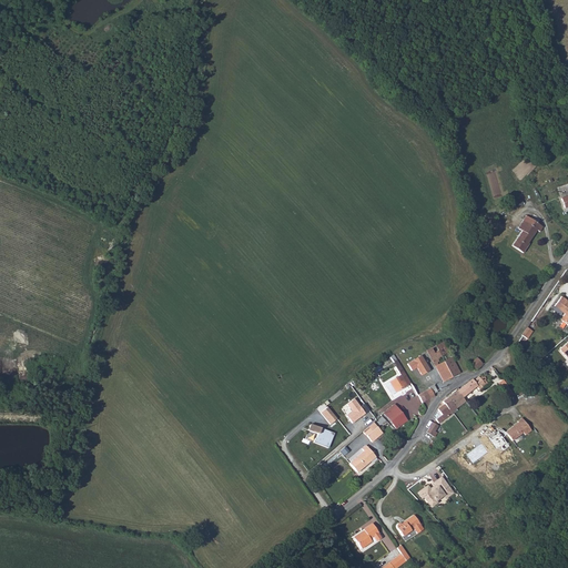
[(514,245),(525,253),(528,247),(527,246),(538,230),(540,232),(544,227),(527,215),(518,230),(523,233),(514,245)]
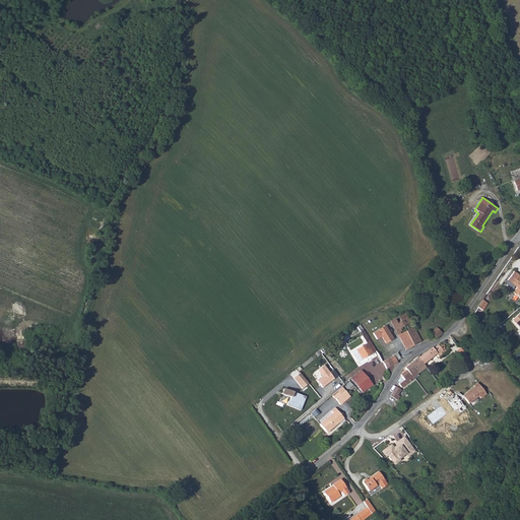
[(519,296),(519,279),(513,273),(505,281),(513,290),(509,295),(516,301),(519,296)]
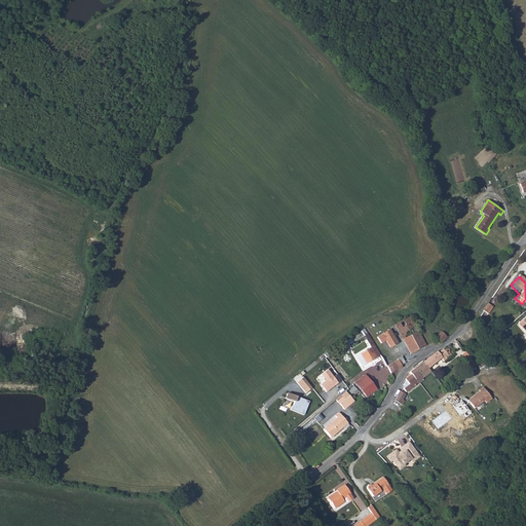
[(403,322),(412,336),(419,331),(410,317),(403,322)]
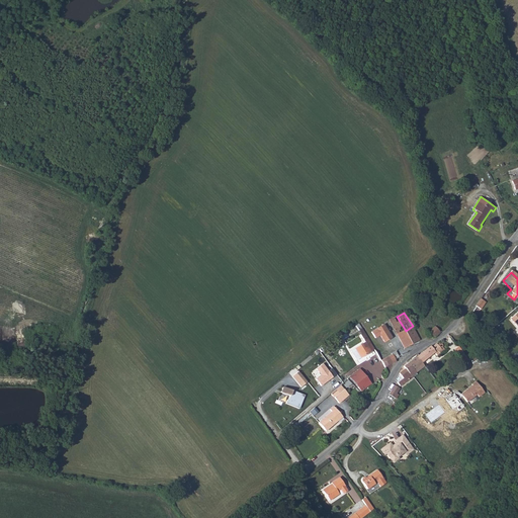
[(517,314),(517,313),(508,320),(517,330),(517,314)]
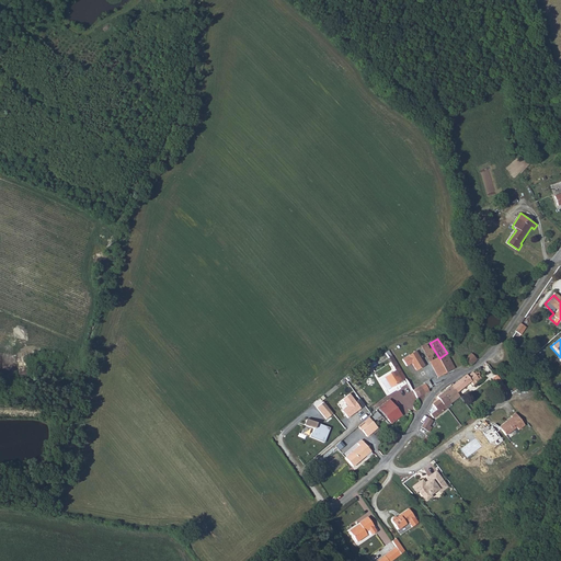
[(422,348),(431,363),(439,358),(430,343),(422,348)]
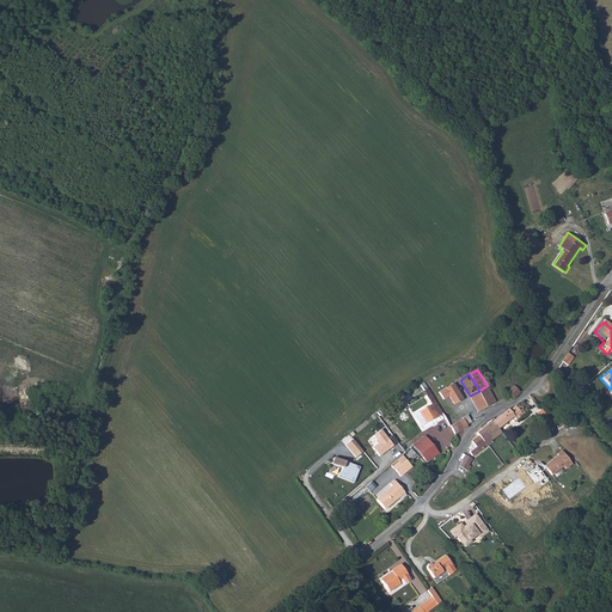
[(463,399),(452,384),(436,392),(441,401),(447,398),(452,405),(463,399)]
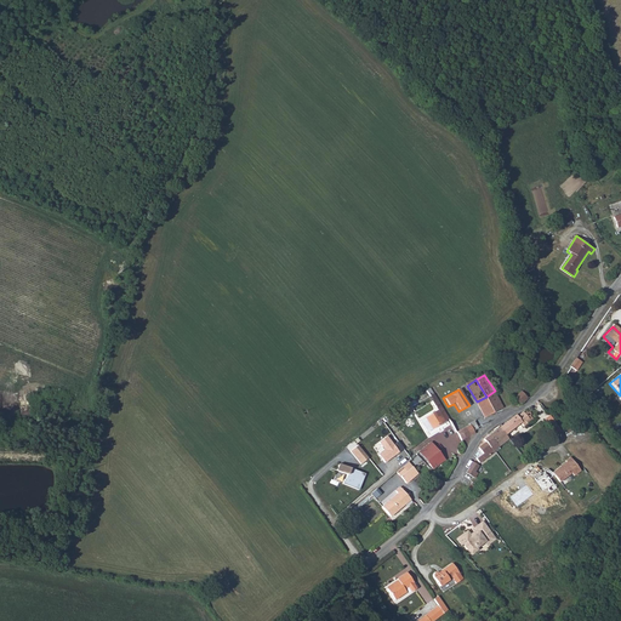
[(486,397),(496,414),(506,408),(495,391),(486,397)]
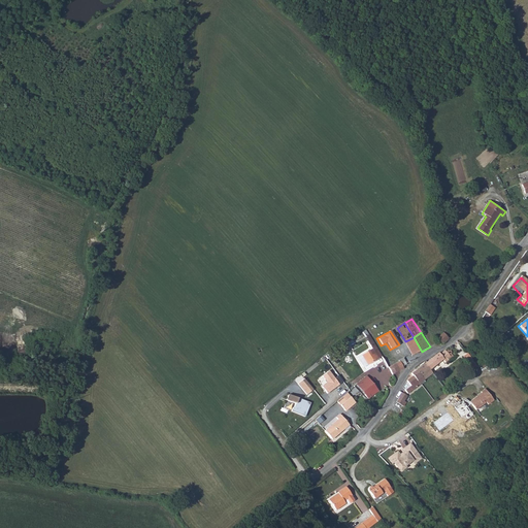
[(437,338),(438,340),(441,343),(449,338),(444,332),(437,338)]
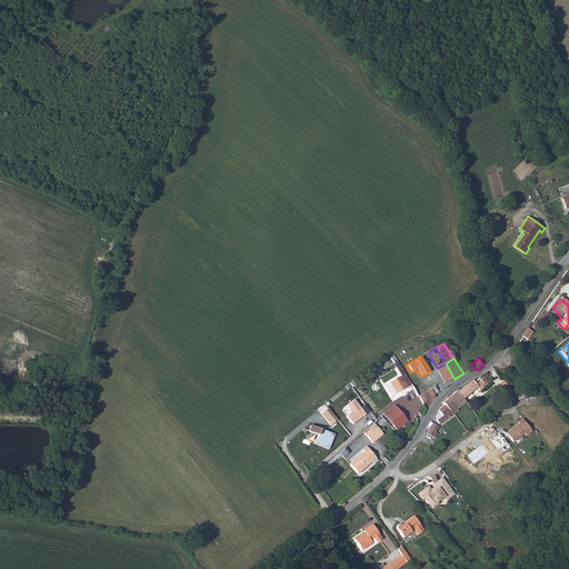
[(395,393),(410,385),(396,361),(392,365),(398,376),(388,383),(395,393)]
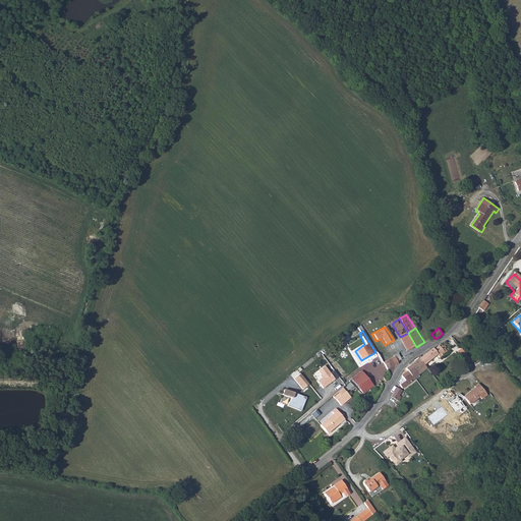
[(408,352),(416,347),(408,333),(400,337),(408,352)]
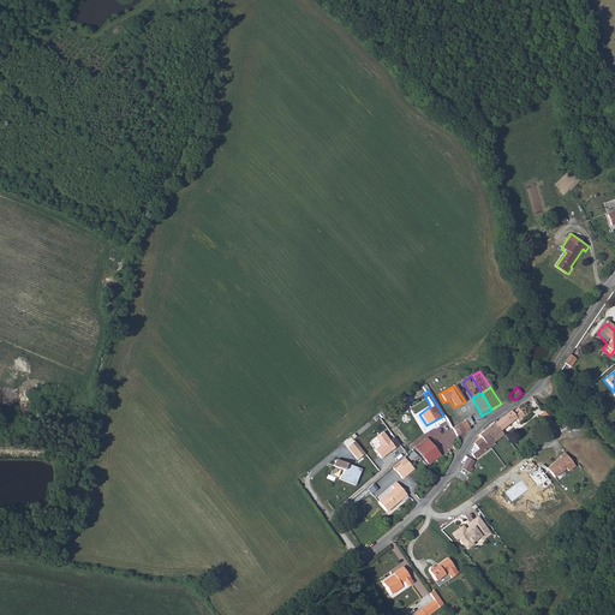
[(520,417),(526,412),(525,411),(527,408),(526,406),(524,405),(515,411),(520,417)]
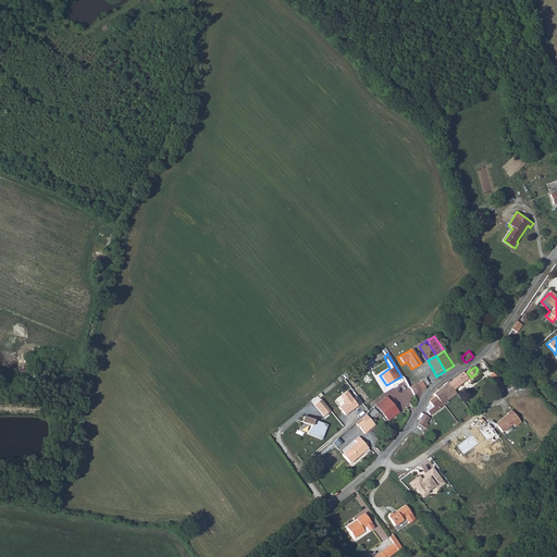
[(481,376),(478,372),(477,373),(471,378),(467,372),(467,371),(453,383),(457,390),(468,381),(471,384),(481,376)]
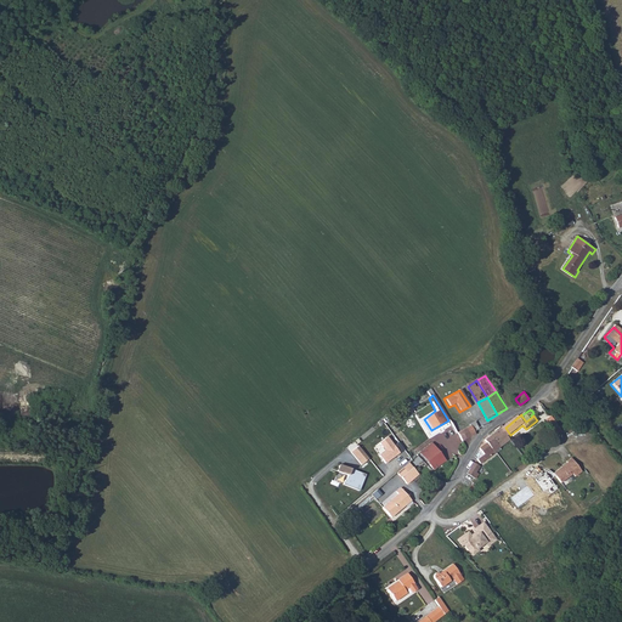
[(560,431),(552,419),(548,422),(553,429),(550,431),(553,436),(560,431)]
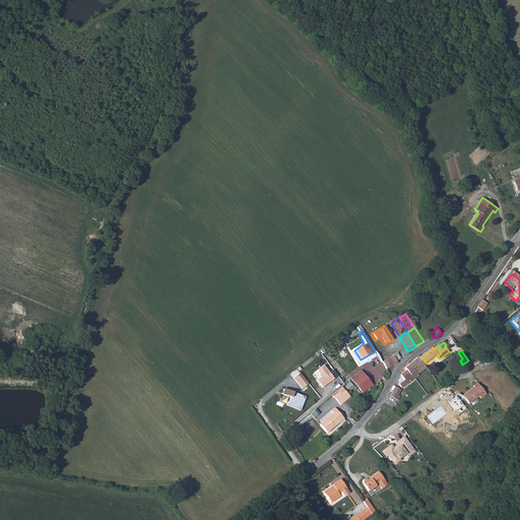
[(392,359),(396,366),(400,364),(397,356),(392,359)]
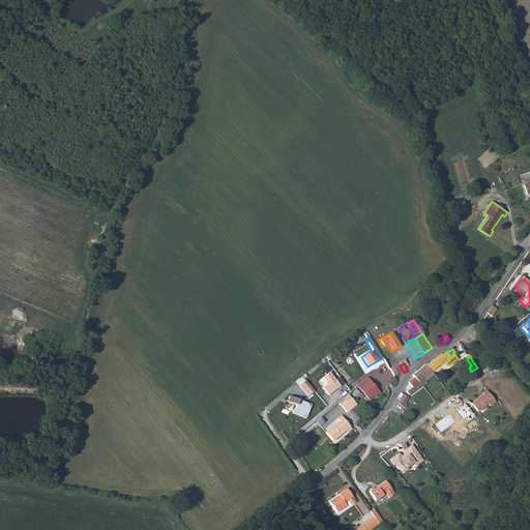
[(425,378),(435,371),(431,364),(420,372),(425,378)]
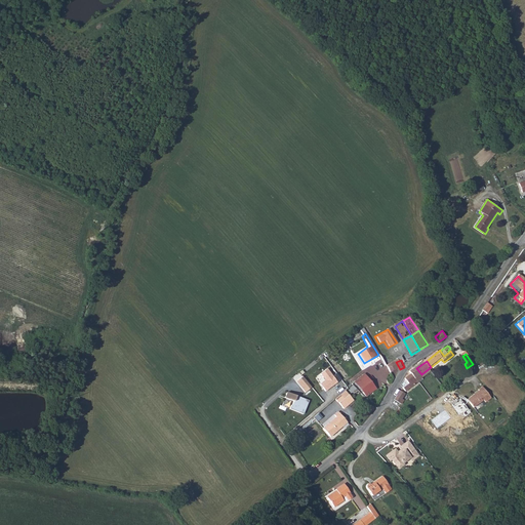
[(396,362),(389,366),(392,372),(394,371),(395,372),(400,369),(396,362)]
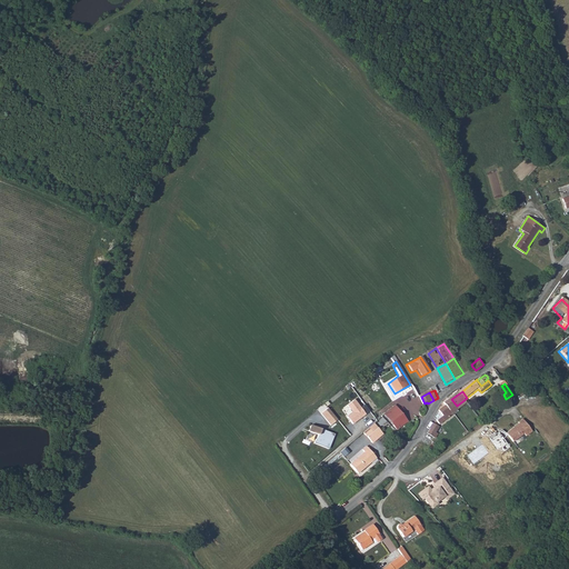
[(347,416),(352,425),(366,415),(355,399),(347,405),(352,411),(347,416)]
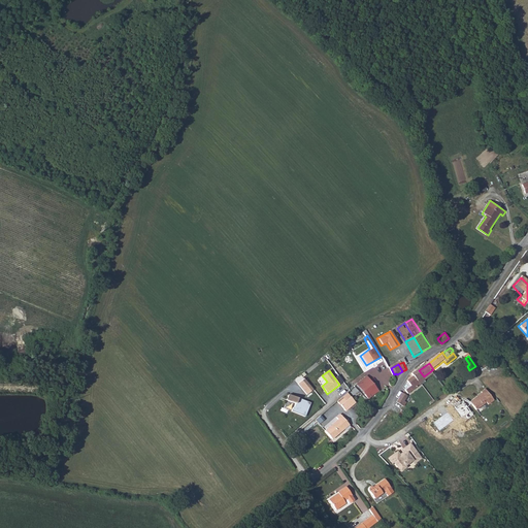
[(416,375),(410,382),(414,386),(407,390),(410,395),(427,382),(424,376),(419,370),(416,373),(416,375)]
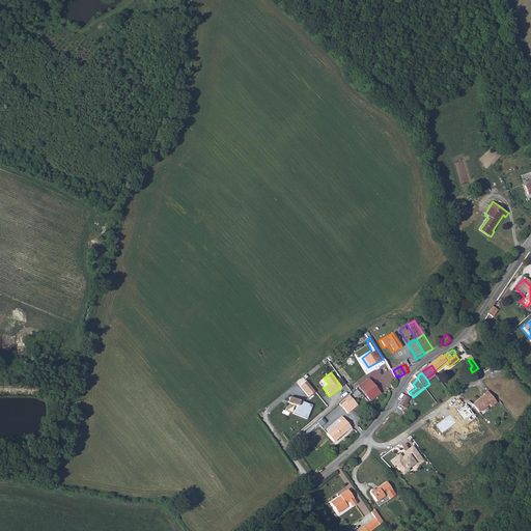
[(379,394),(367,379),(357,387),(368,402),(379,394)]
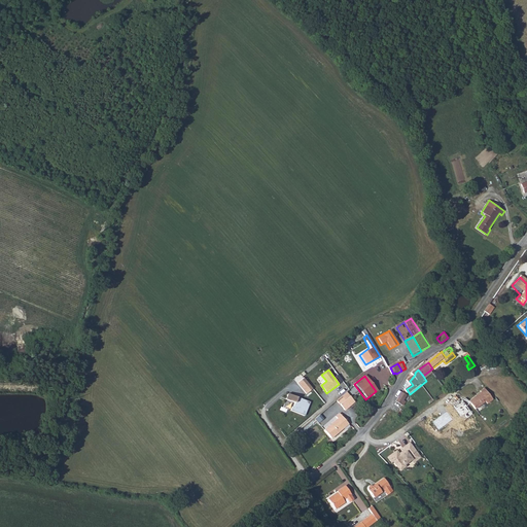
[(312,389),(303,378),(295,384),(306,394),(312,389)]
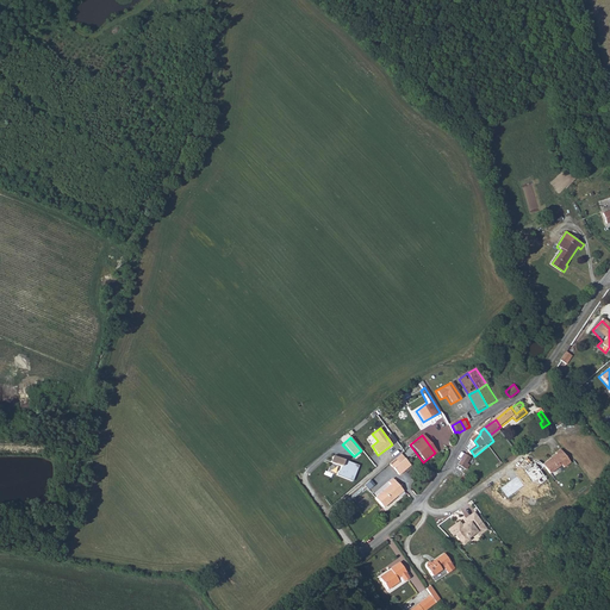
[(551,458),(541,464),(548,473),(560,465),(562,468),(568,464),(559,449),(554,453),(555,455),(551,459),(551,458)]
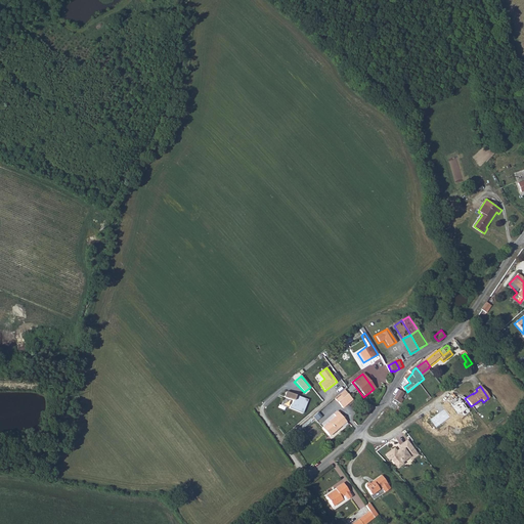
[(398,389),(392,398),(400,403),(402,399),(400,398),(404,393),(398,389)]
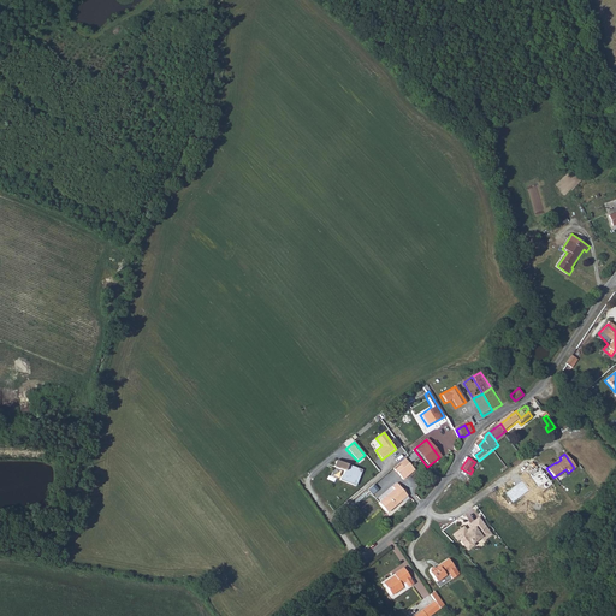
[(406,460),(394,469),(403,481),(415,472),(406,460)]
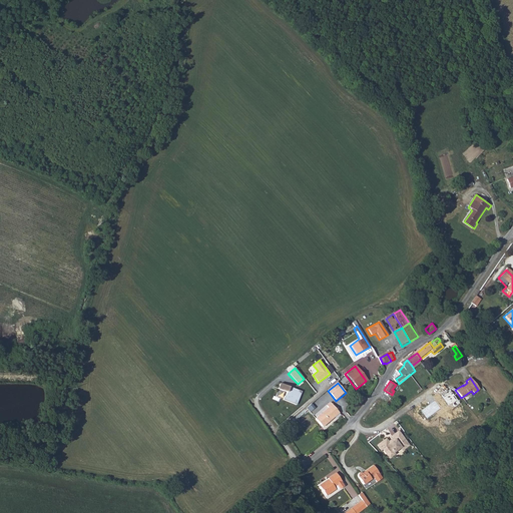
[(297,404),(302,391),(281,384),(279,389),(287,392),(284,400),(297,404)]
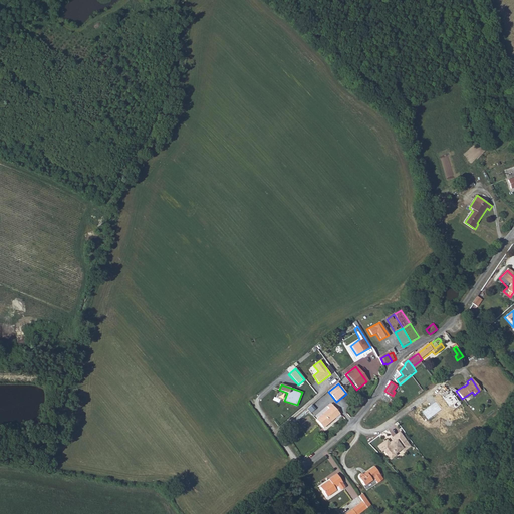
[(461,404),(451,391),(443,396),(450,406),(454,404),(456,407),(461,404)]
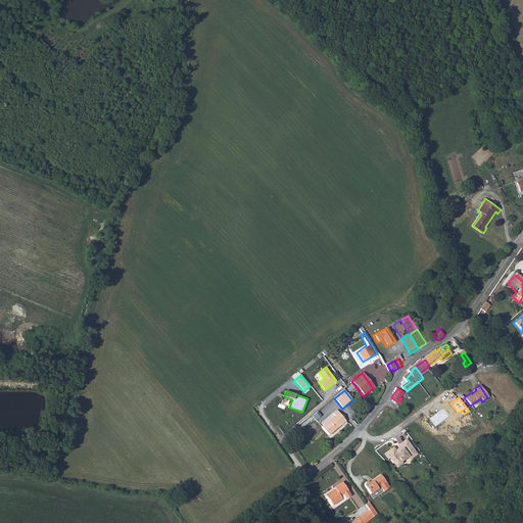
[(321,427),(328,436),(345,422),(336,412),(332,415),(334,417),(321,427)]
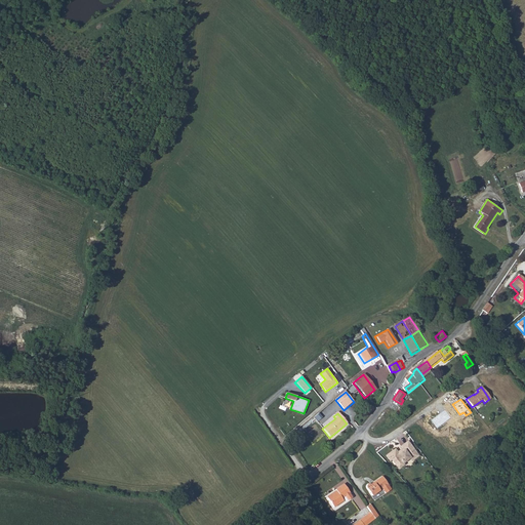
[(402,448),(403,449),(405,452),(400,455),(398,453),(396,450),(387,457),(391,462),(392,461),(394,459),(396,461),(393,463),(396,467),(396,466),(399,470),(402,468),(403,466),(410,459),(413,459),(418,456),(409,443),(402,448)]
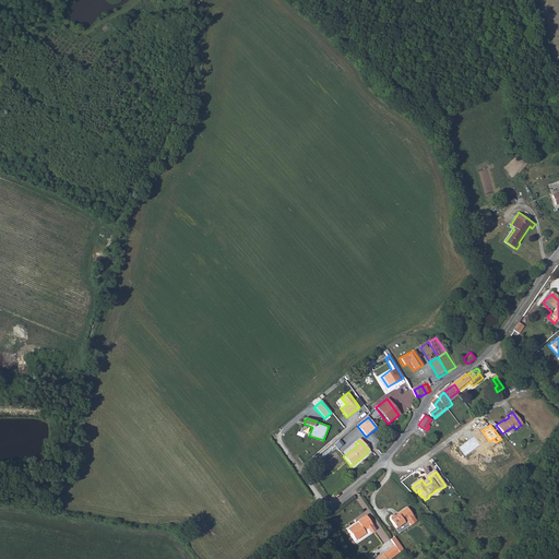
[(413,525),(419,520),(408,506),(401,512),(402,513),(399,515),(396,513),(393,514),(392,516),(394,521),(399,527),(408,520),(413,525)]
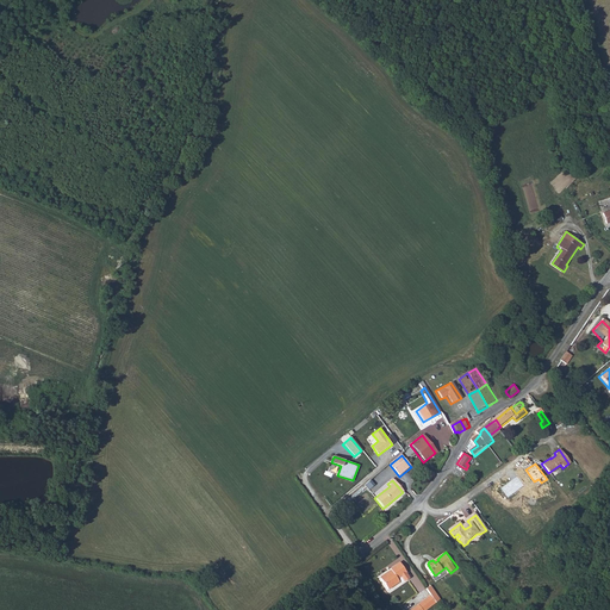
[(404,582),(409,578),(399,561),(390,567),(391,570),(380,577),(388,589),(398,582),(397,579),(400,577),(404,582)]
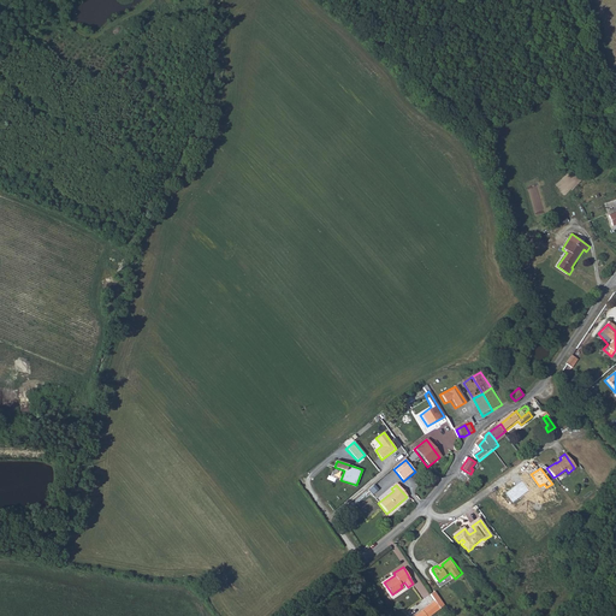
[(436,590),(432,593),(436,599),(442,608),(446,603),(436,590)]
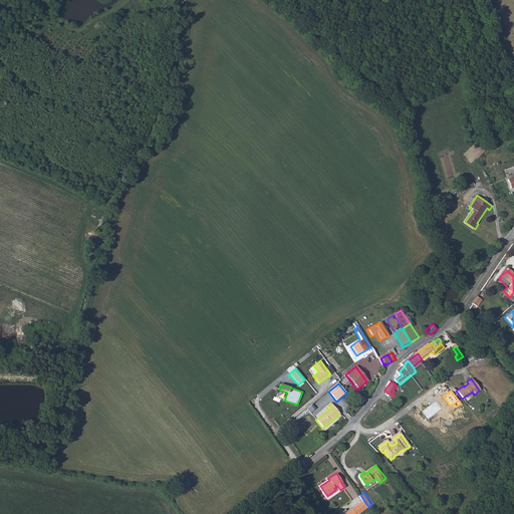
[(345,513),(358,513),(368,507),(363,500),(345,513)]
